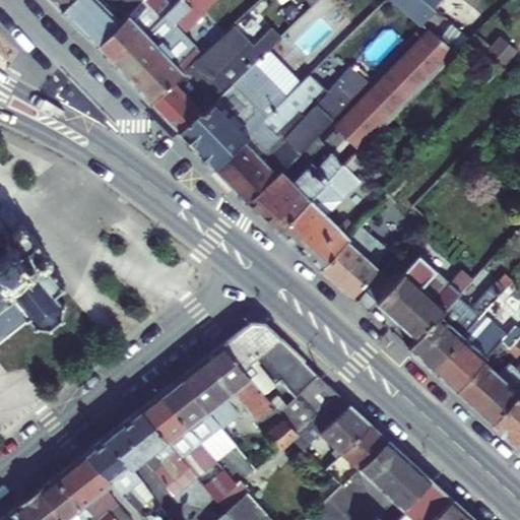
[(72,0),(55,0),(64,9),(72,0)]
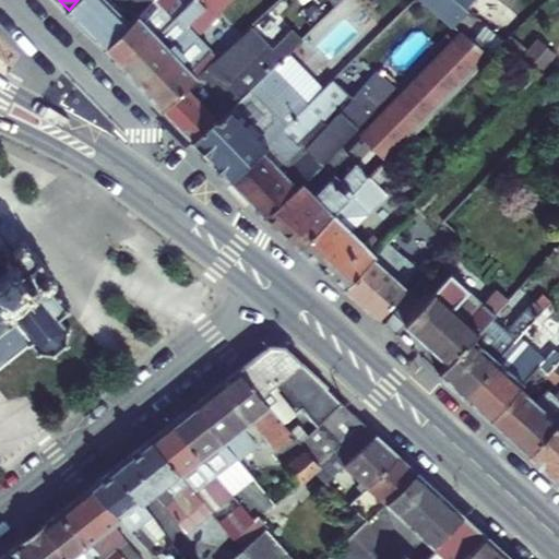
[(78,0),(69,10),(108,47),(132,25),(118,11),(129,0),(78,0)]
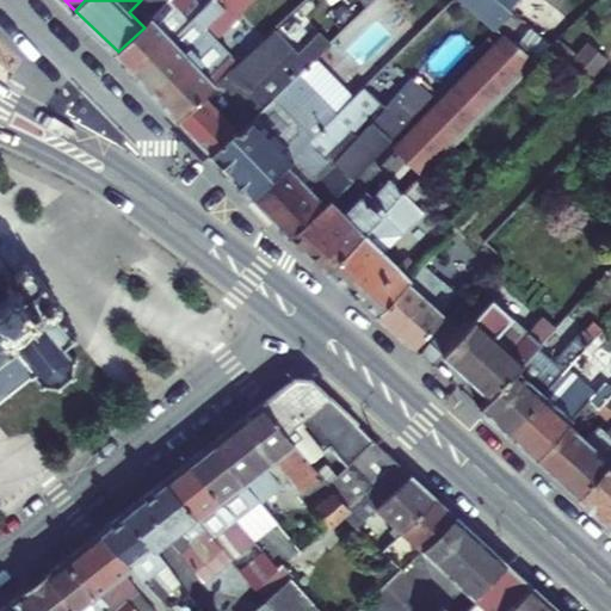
[(118,51),(136,72),(204,8),(196,0),(172,0),(144,28),(118,51)]
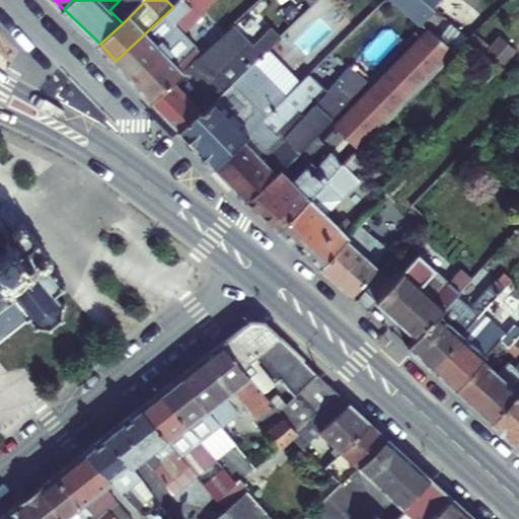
[(116,61),(154,99),(184,70),(178,62),(197,46),(183,29),(214,0),(180,0),(173,7),(116,61)]
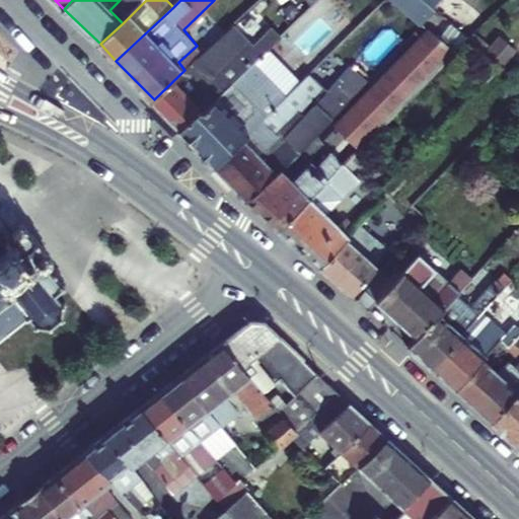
[(260,14),(275,0),(260,0),(251,8),(260,14)]
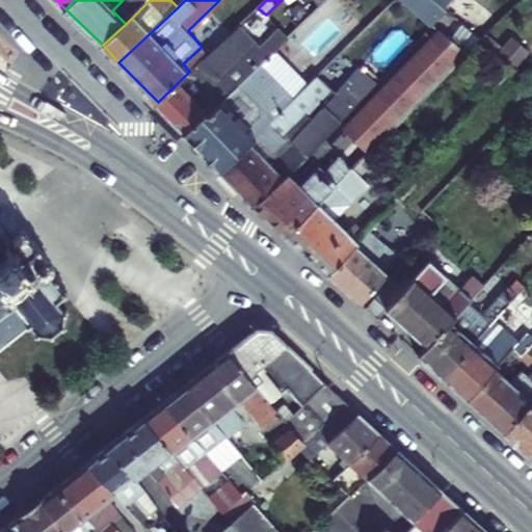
[(446,6),(437,0),(415,0),(436,20),(448,7),(446,6)]
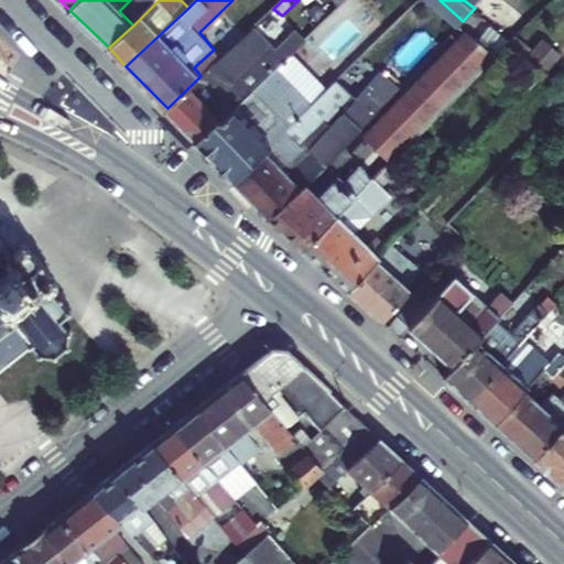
[(532,18),(510,0),(479,0),(473,7),(475,8),(511,40),(532,18)]
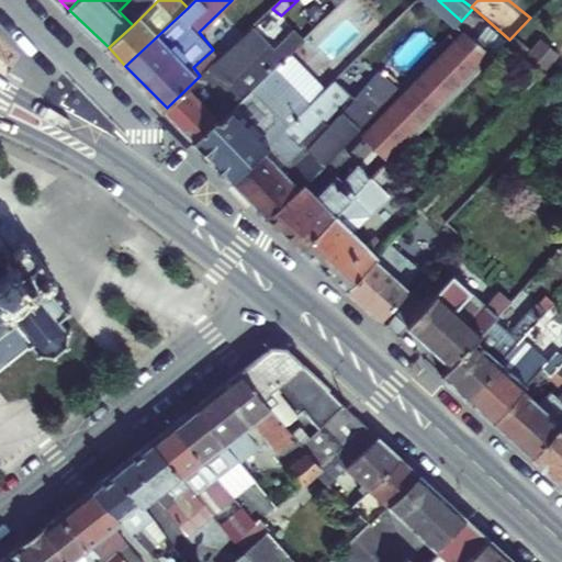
[(296,191),(270,215),(304,249),(374,178),(380,173),(395,156),(506,44),(509,40),(473,8),(461,21),(457,26),(465,34),(364,138),(377,149),(383,155),(367,170),(361,165),(344,180),(339,176),(321,192),(310,204),(296,191)]
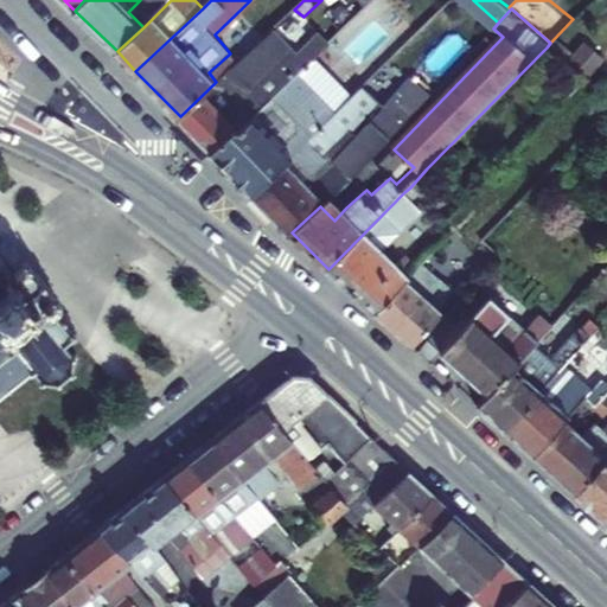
[(216,82),(180,116),(213,151),(307,61),(330,39),(319,30),(296,50),(283,63),(280,58),(293,46),(275,27),(238,61),(216,82)]
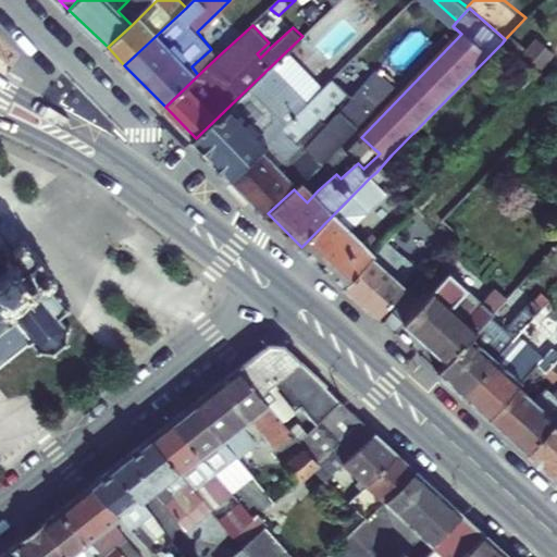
[(525,53),(542,67),(556,50),(540,37),(525,53)]
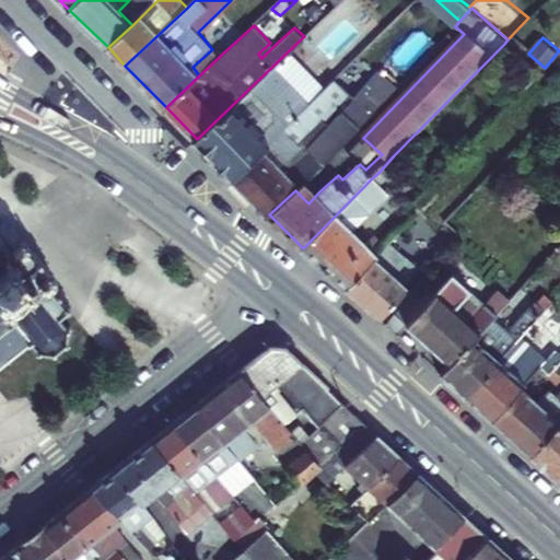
[(261,58),(273,46),(270,43),(258,54),(261,58)]
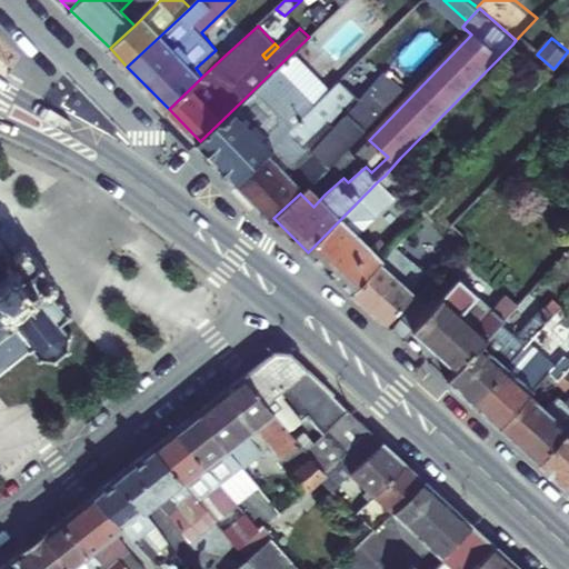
[(202,77),(223,57),(216,50),(196,68),(202,77)]
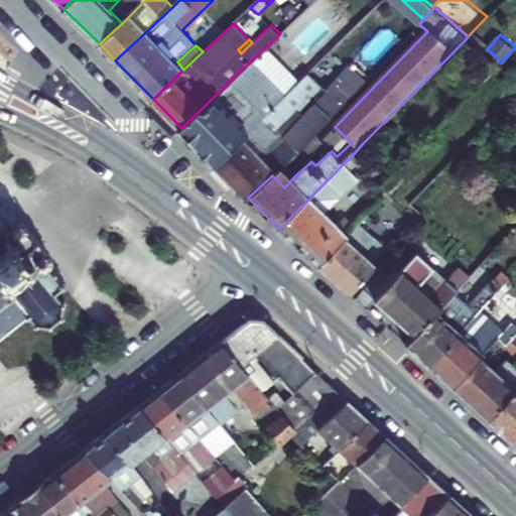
[(261,51),(181,128),(216,162),(294,86),(261,51)]
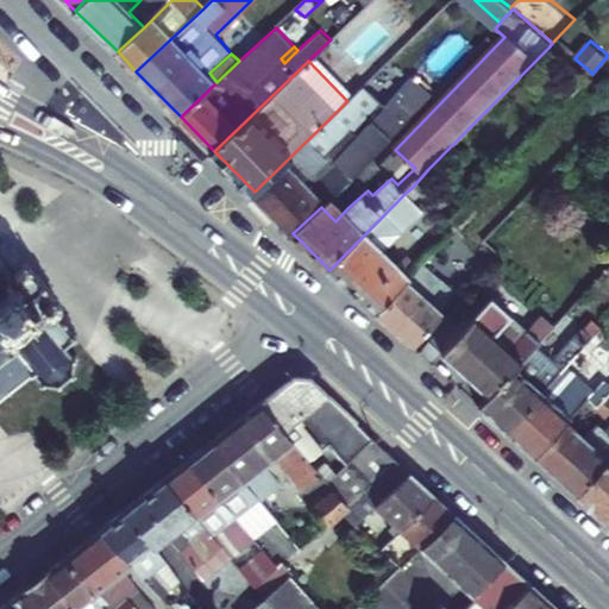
[(347,101),(255,192),(293,233),(321,207),(334,195),(355,179),(414,113),(394,95),(370,120),(355,137),(344,126),(358,110),(363,105),(353,95),(347,101)]
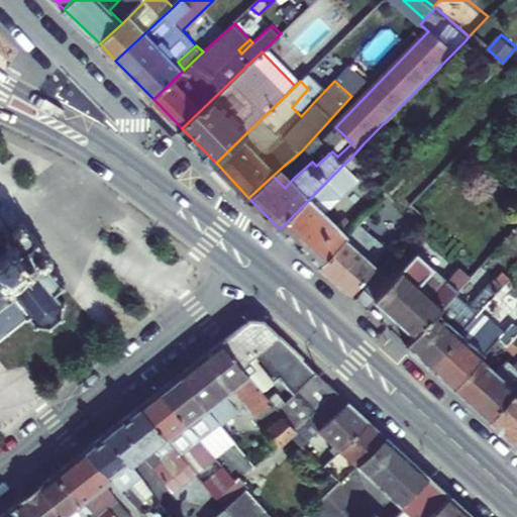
[(314,102),(304,93),(292,107),(301,116),(314,102)]
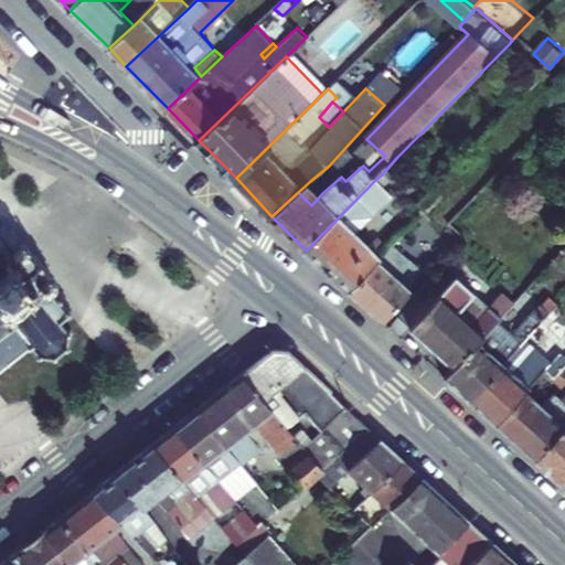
[(385,156),(379,150),(363,166),(369,171),(385,156)]
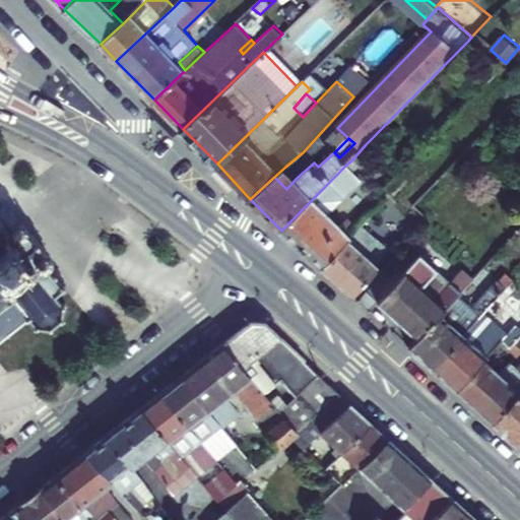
[(366,144),(351,160),(356,166),(372,150),(366,144)]
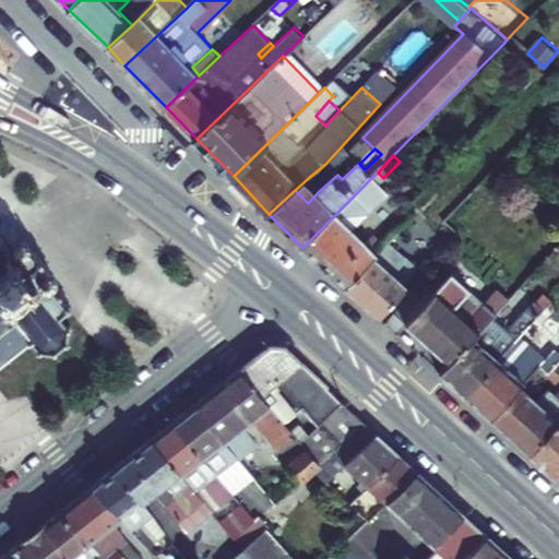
[(379,183),(383,178),(378,173),(372,177),(379,183)]
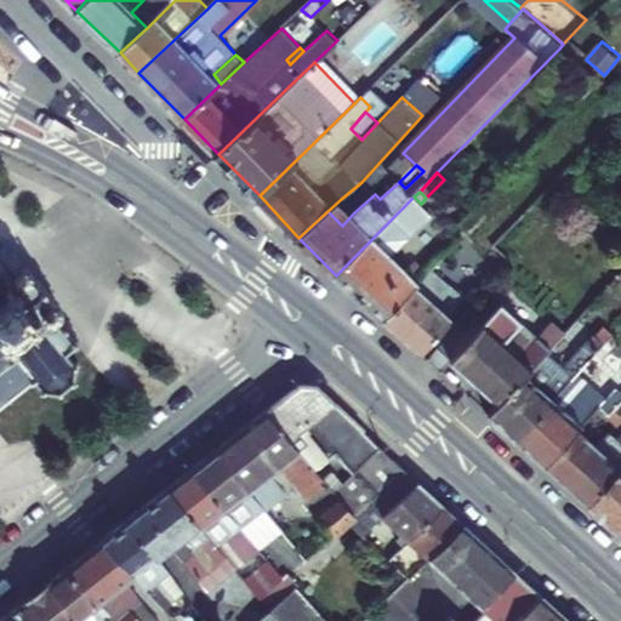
[(385,320),(428,274),(416,262),(408,272),(392,256),(433,215),(421,204),(414,197),(336,275),(385,320)]
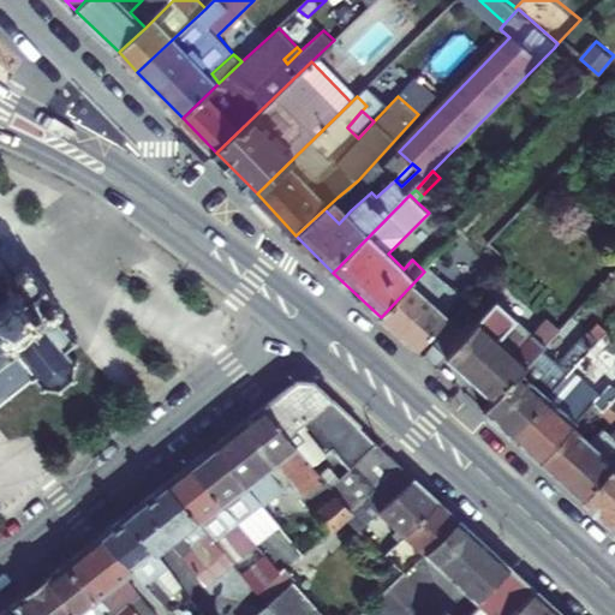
[(338,197),(324,209),(339,224),(351,210),(338,197)]
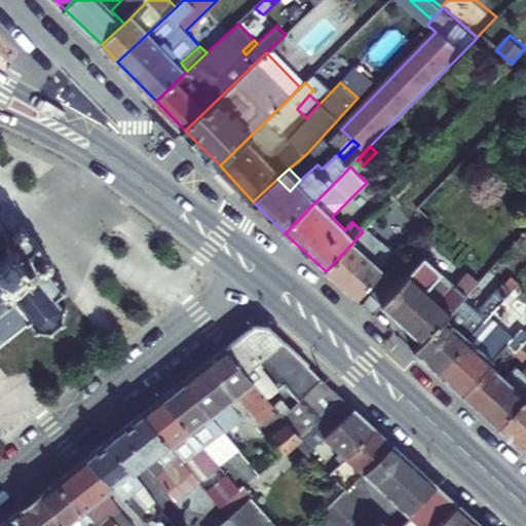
[(16,248),(31,237),(25,229),(15,225),(14,226),(4,214),(6,211),(3,208),(0,210),(0,209),(0,342),(4,340),(6,343),(9,340),(6,337),(24,324),(26,326),(30,323),(34,328),(34,331),(38,332),(39,329),(48,331),(49,334),(53,332),(53,329),(57,326),(59,324),(63,325),(63,323),(61,320),(61,314),(61,311),(64,310),(63,305),(60,306),(53,299),(61,293),(63,295),(66,293),(65,290),(68,288),(66,286),(63,288),(50,272),(52,271),(50,263),(45,256),(33,265),(16,248)]
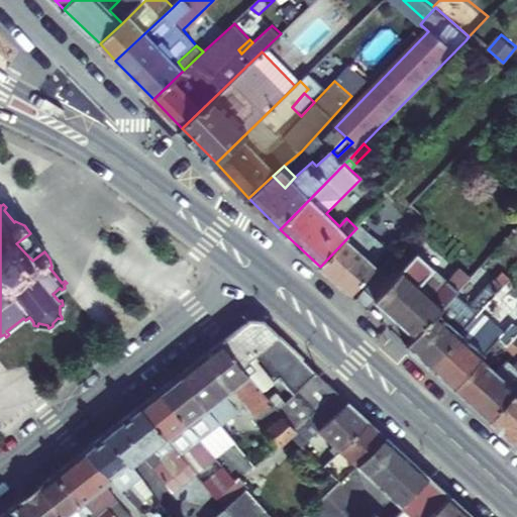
[(320,267),(351,295),(380,265),(378,263),(391,249),(373,234),(360,224),(356,228),(320,267)]
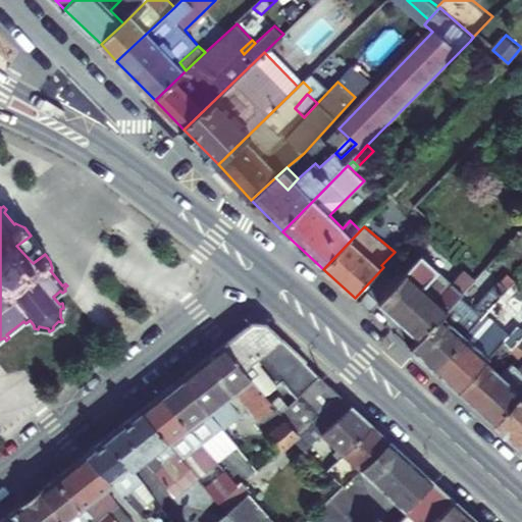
[(36,242),(31,236),(16,246),(33,263),(45,254),(36,242)]
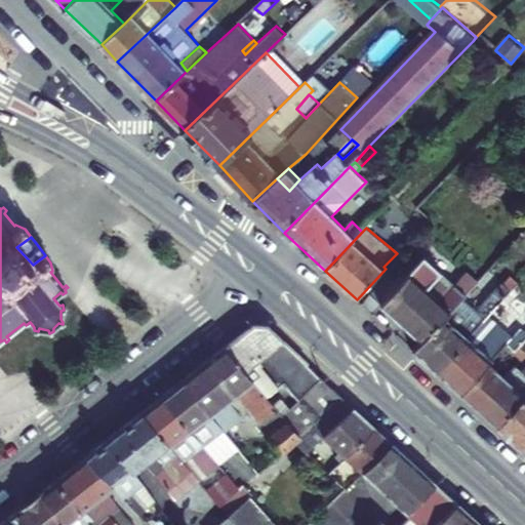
[(374,316),(384,307),(422,342),(465,297),(480,281),(474,275),(460,289),(455,283),(425,255),(411,271),(398,256),(362,305),(374,316)]
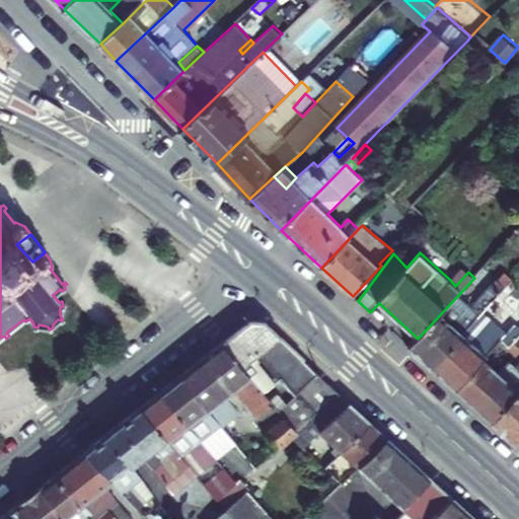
[(455,286),(468,272),(463,267),(450,280),(455,286)]
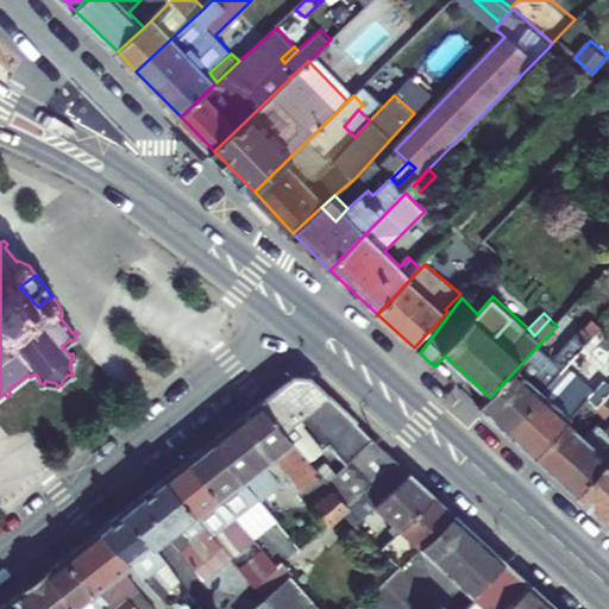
[(583,326),(559,355),(567,365),(601,327),(602,325),(594,318),(585,327),(583,326)]
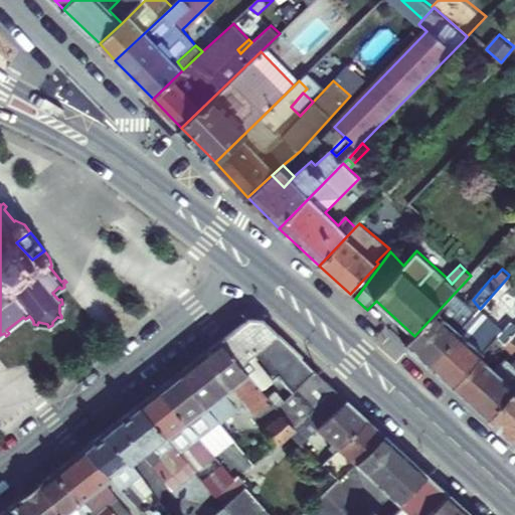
[(477,312),(430,365),(454,386),(481,356),(499,337),(506,344),(514,334),(514,305),(513,307),(502,297),(514,284),(508,277),(480,309),(477,312)]
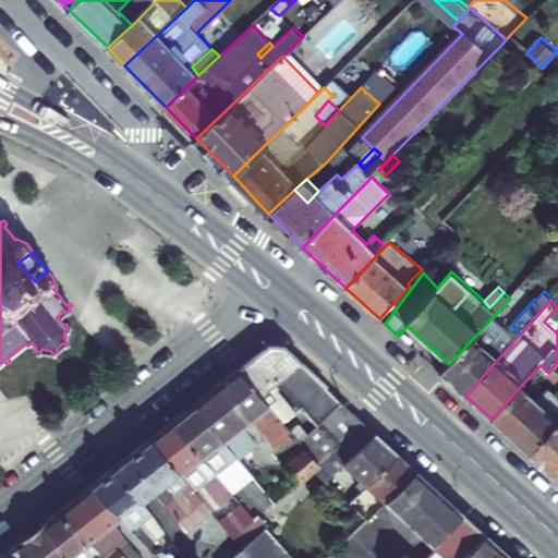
[(494,316),(449,364),(440,373),(465,396),(517,338),(508,329),(494,316)]
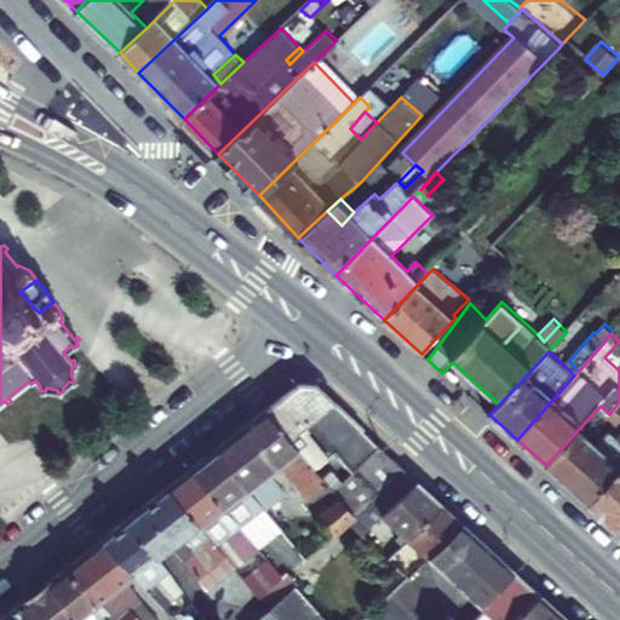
[(578,372),(569,361),(564,366),(574,375),(578,372)]
